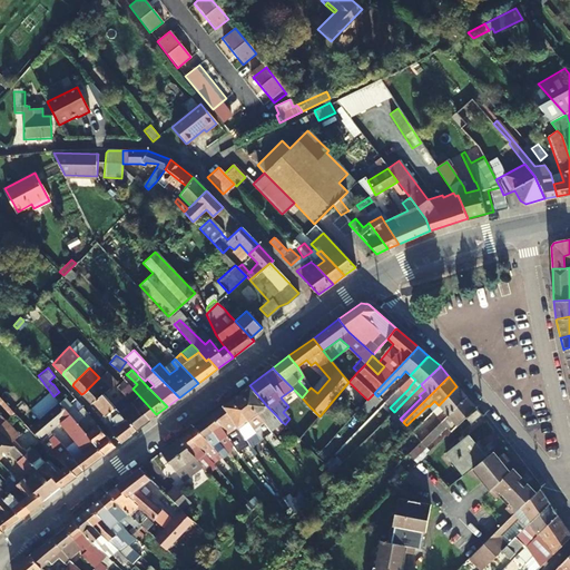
[(90,403),(91,403),(91,402),(100,394),(102,393),(109,387),(99,377),(84,393),(81,394),(90,403)]
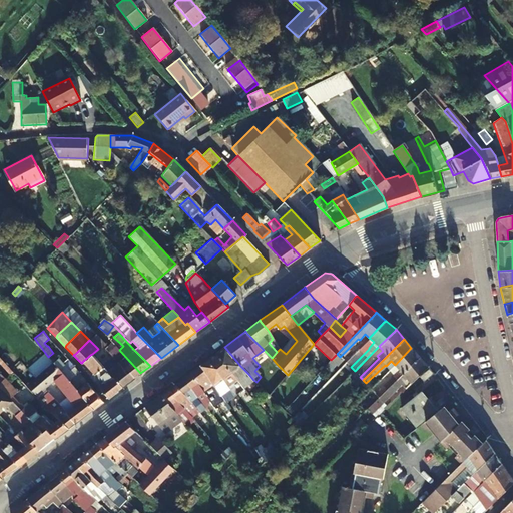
[(112,356),(113,355),(106,347),(101,352),(110,361),(104,368),(107,372),(120,386),(122,388),(131,381),(129,379),(116,364),(117,363),(112,356)]
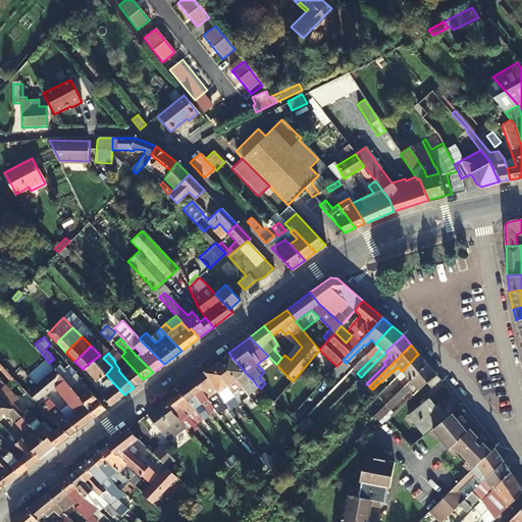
[(237,378),(245,372),(229,354),(228,353),(219,359),(221,360),(237,378)]
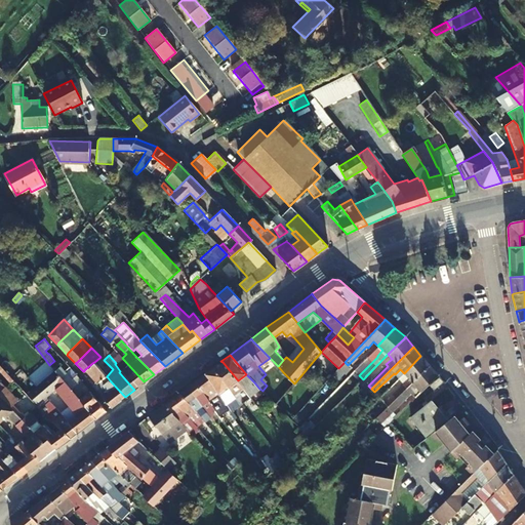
[(419,357),(404,373),(407,376),(402,382),(403,385),(384,403),(388,407),(428,367),(429,365),(420,356),(419,357)]
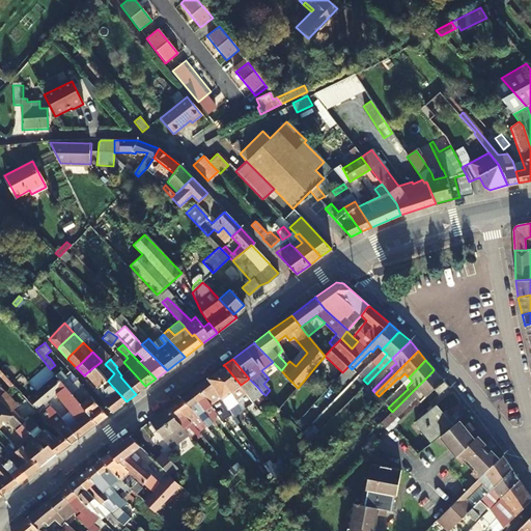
[(120,364),(117,367),(116,368),(121,375),(120,376),(134,392),(136,394),(145,386),(123,362),(120,364)]
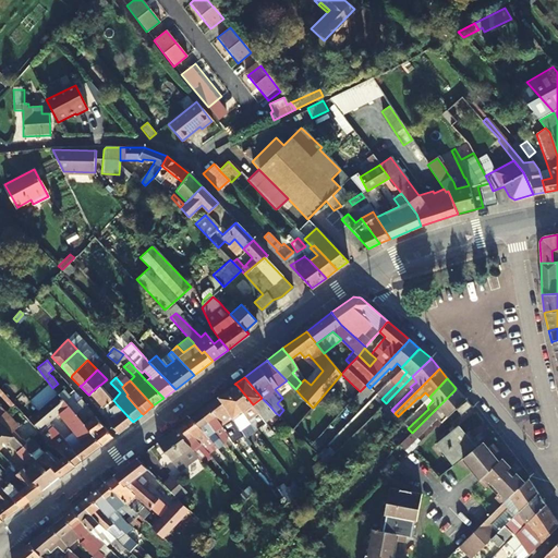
[(258,412),(253,404),(237,385),(234,384),(228,389),(228,391),(242,412),(249,421),(258,412)]
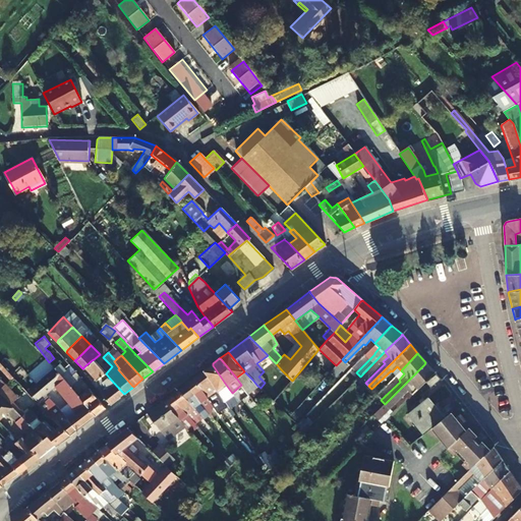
[(83,367),(83,368),(95,381),(92,383),(96,388),(97,387),(108,379),(109,378),(106,373),(94,359),(92,360),(83,367)]
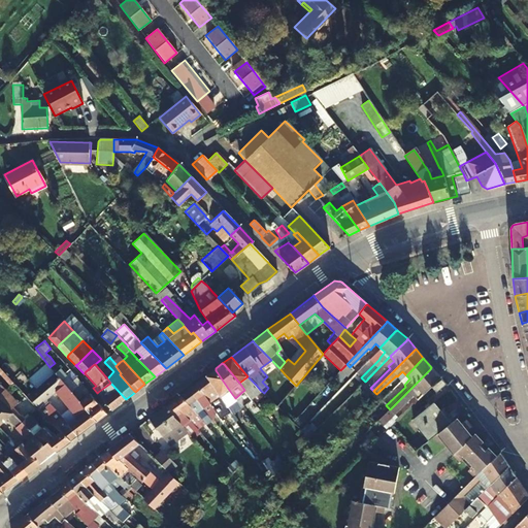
[(430,369),(390,409),(393,413),(411,394),(413,395),(419,390),(423,395),(431,386),(438,378),(439,377),(431,367),(430,369)]
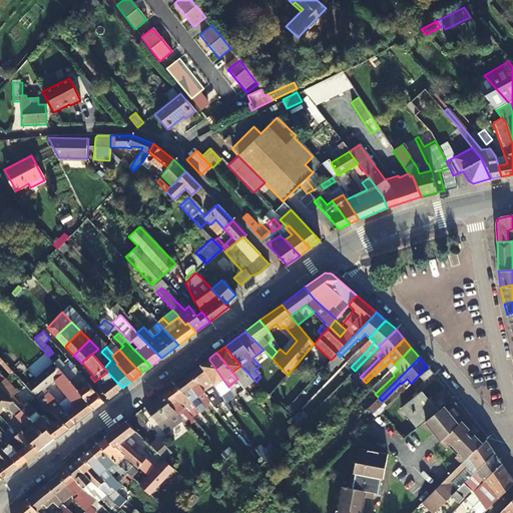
[(91,408),(92,410),(103,402),(73,367),(69,370),(58,358),(52,363),(59,370),(91,408)]
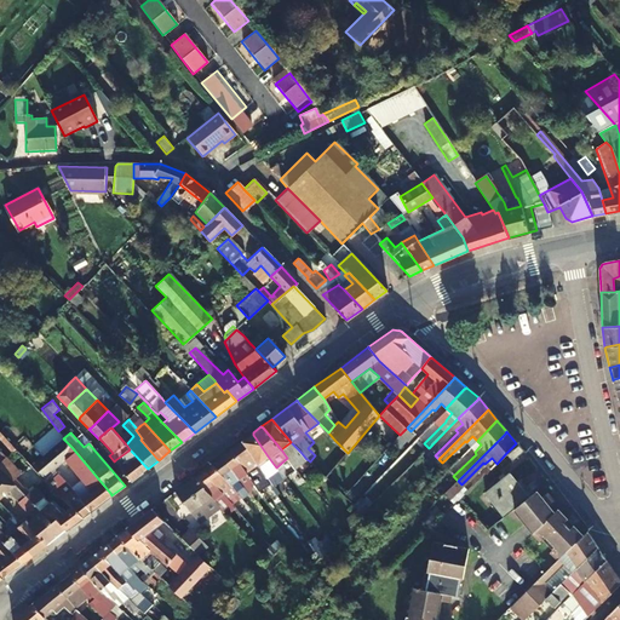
[(253,435),(253,432),(241,441),(242,443),(258,466),(265,477),(276,468),(269,458),(253,435)]
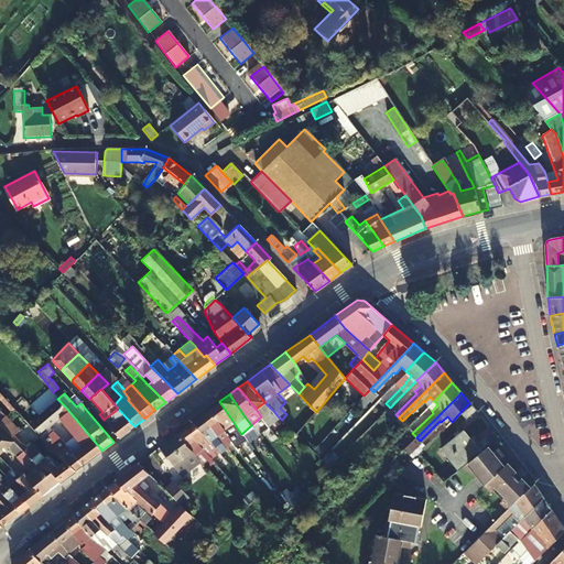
[(82,465),(101,451),(100,448),(65,407),(57,399),(30,422),(40,435),(58,420),(82,446),(72,454),(80,464),(82,465)]
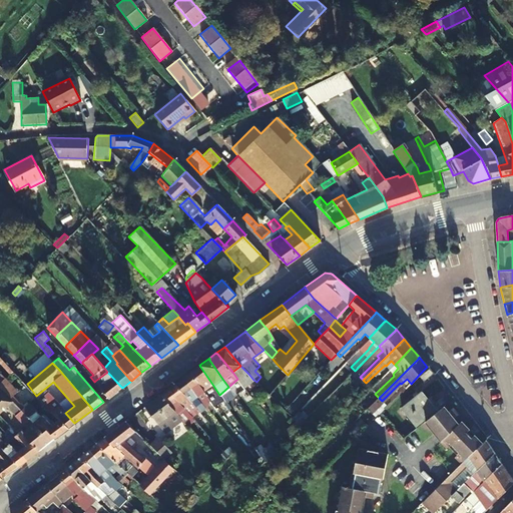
[(93,375),(82,363),(81,363),(79,365),(90,377),(93,375)]
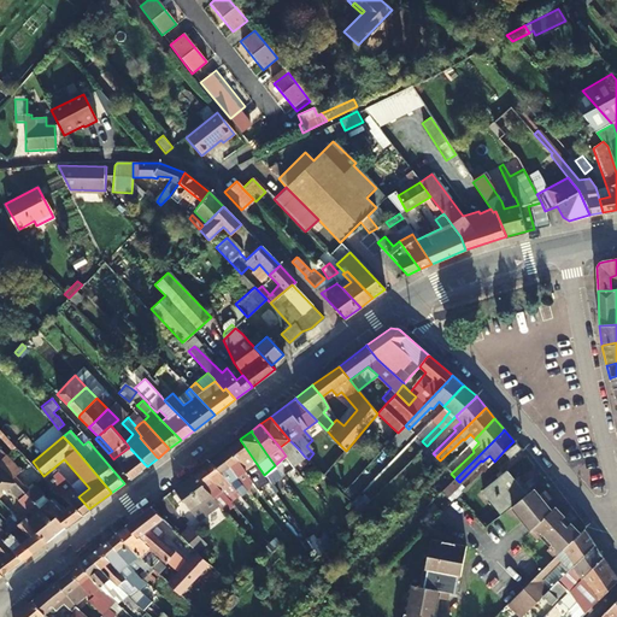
[(322,474),(324,475),(346,451),(344,448),(333,438),(311,463),(322,474)]
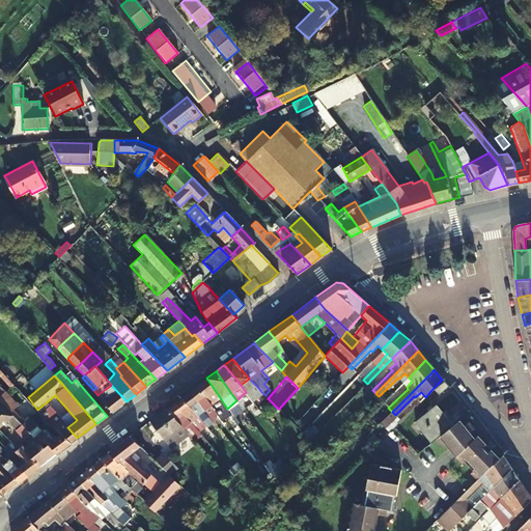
[(207,380),(206,378),(196,386),(197,387),(212,407),(221,399),(207,380)]
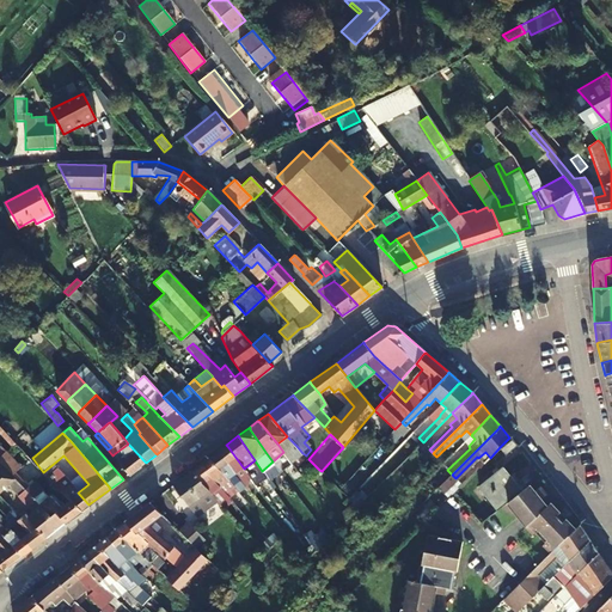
[(516,446),(509,438),(508,439),(500,447),(507,456),(516,446)]
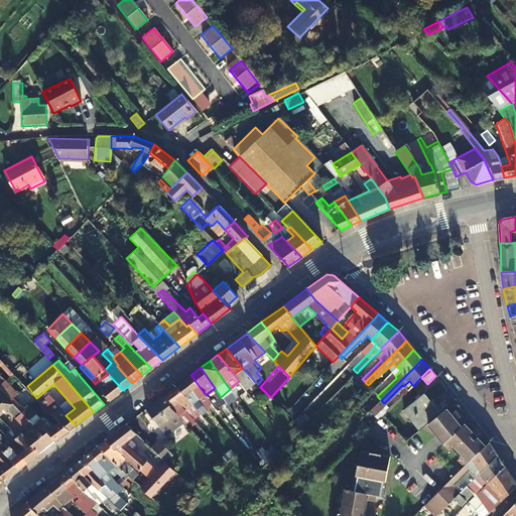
[(30,394),(11,373),(0,382),(0,390),(16,408),(30,394)]
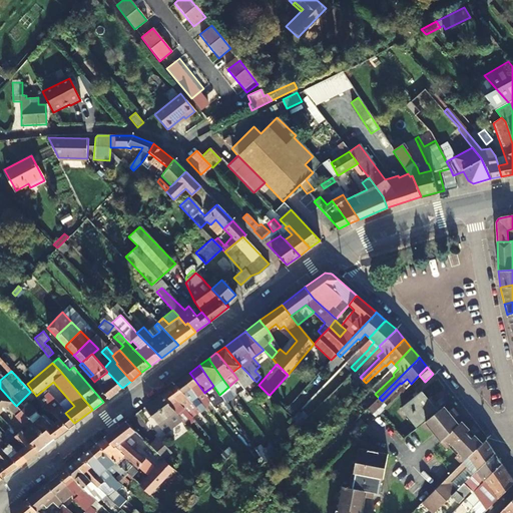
[(120,386),(107,372),(106,373),(95,381),(94,382),(107,398),(122,388),(120,386)]
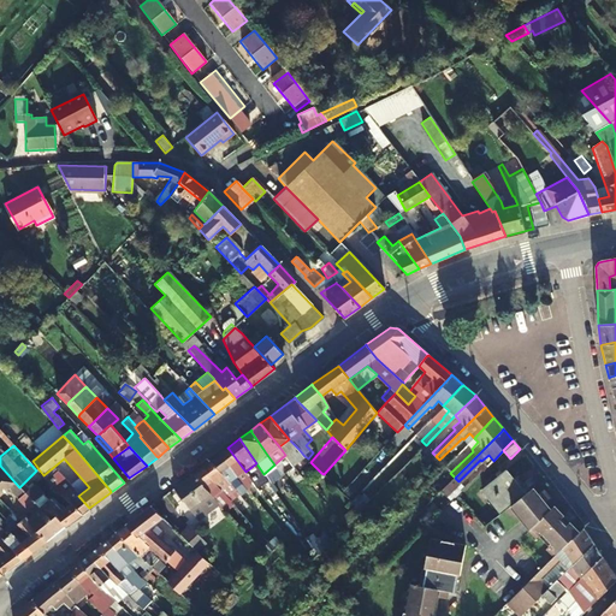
[(229,449),(227,448),(219,454),(220,455),(243,486),(250,479),(246,472),(229,449)]
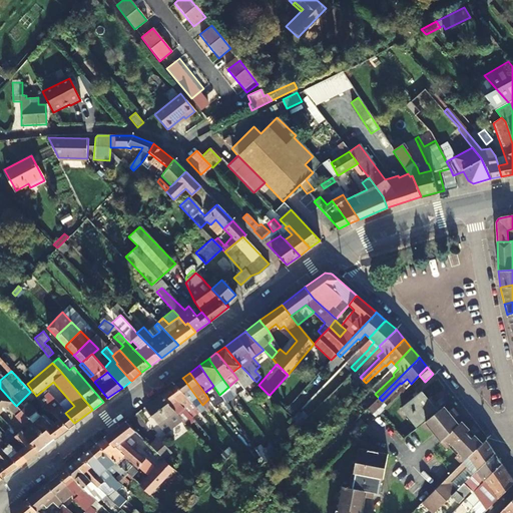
[(240,382),(244,387),(253,380),(248,374),(240,382)]
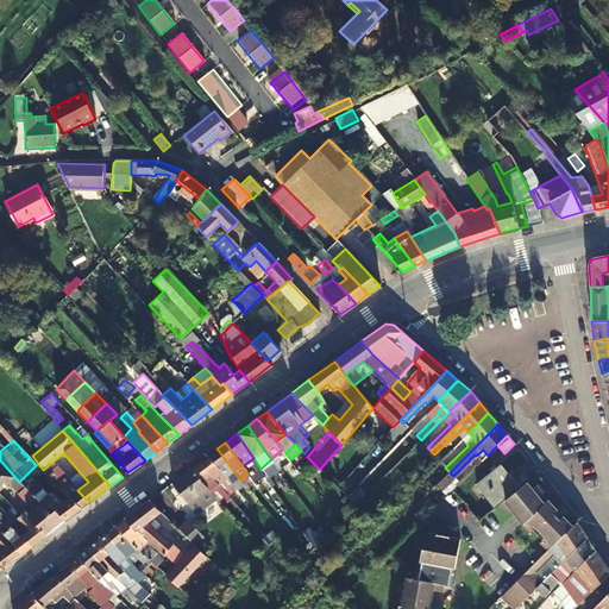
[(218,450),(217,449),(207,456),(208,458),(233,487),(240,481),(218,450)]
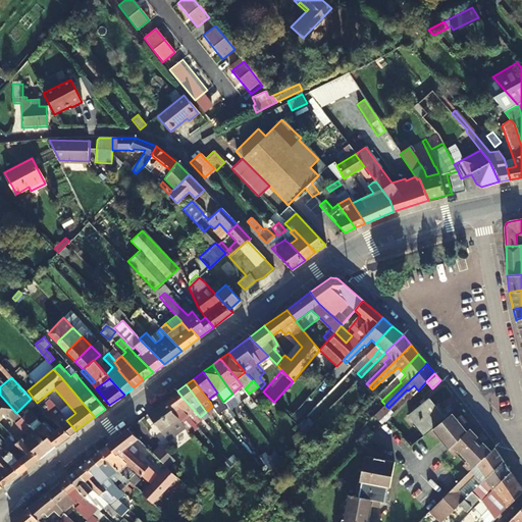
[(178,393),(177,390),(170,397),(171,398),(193,422),(195,424),(201,418),(200,417),(178,393)]
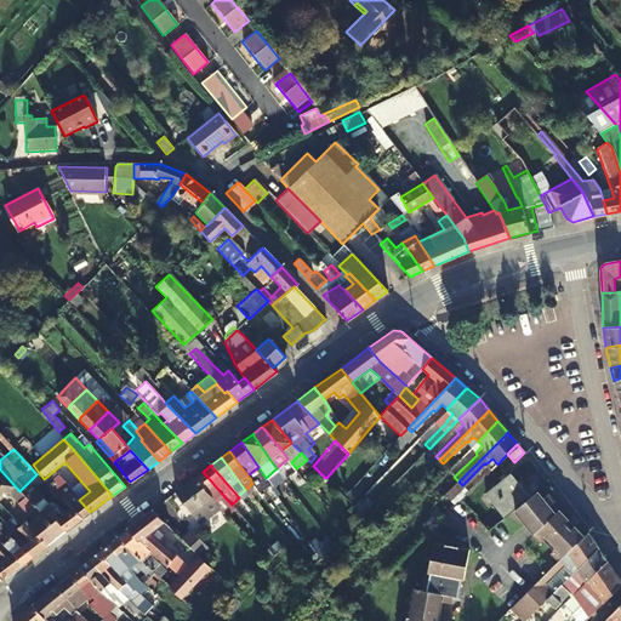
[(20,491),(0,469),(0,499),(9,491),(26,510),(20,516),(22,519),(18,522),(21,525),(24,522),(45,543),(46,545),(66,530),(64,529),(56,520),(51,524),(28,501),(20,491)]
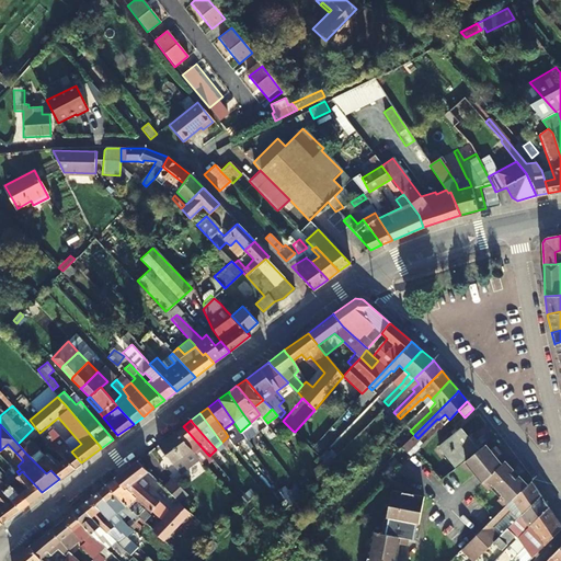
[(178,431),(176,431),(178,433),(192,448),(201,459),(207,454),(184,427),(183,426),(178,431)]
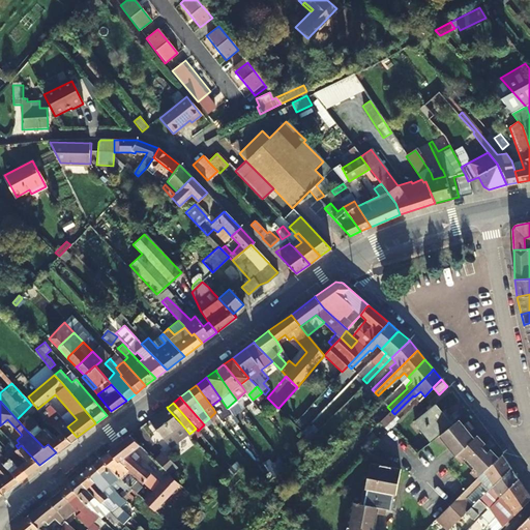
[(41,415),(52,407),(49,405),(41,412),(39,413),(41,415)]
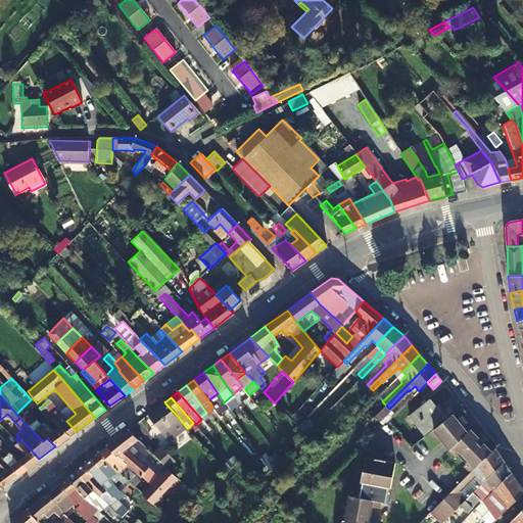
[(165,403),(164,401),(148,415),(161,432),(165,429),(171,435),(180,427),(175,421),(179,418),(165,403)]
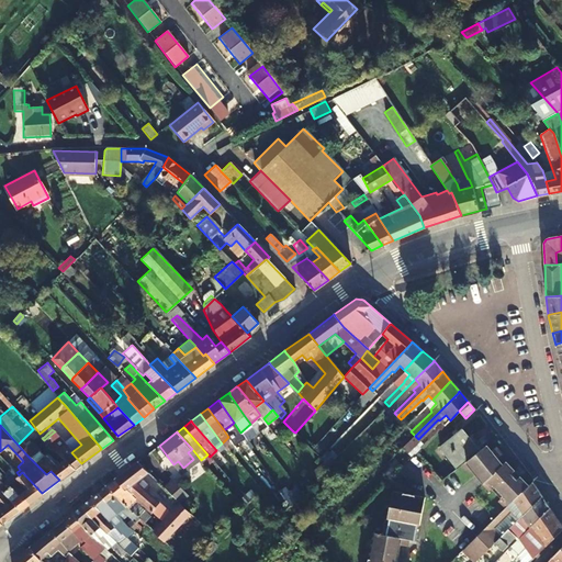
[(461,465),(476,453),(459,431),(439,447),(457,469),(461,465)]
